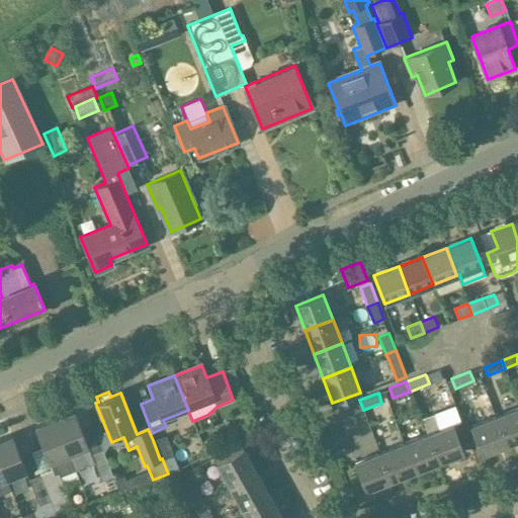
[(363,410),(359,400),(343,406),(346,416),(363,410)]
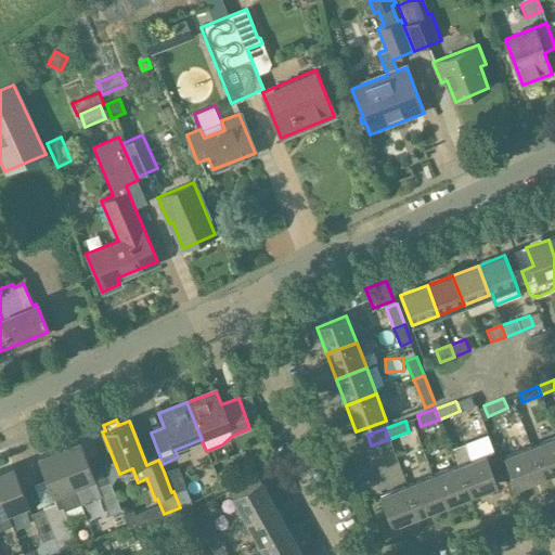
[(542,478),(554,473),(554,438),(530,448),(542,478)]
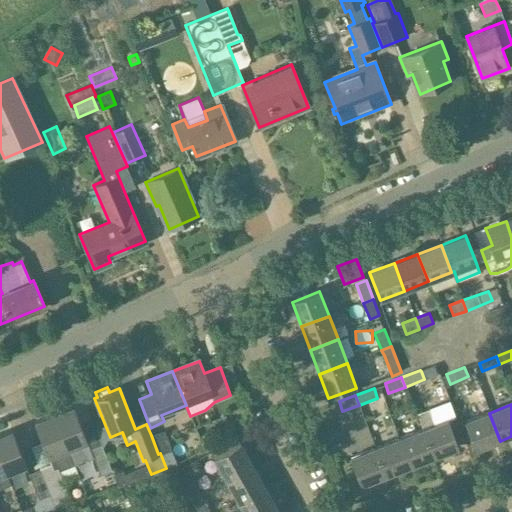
[(73,408),(54,416),(68,451),(87,444),(73,408)]
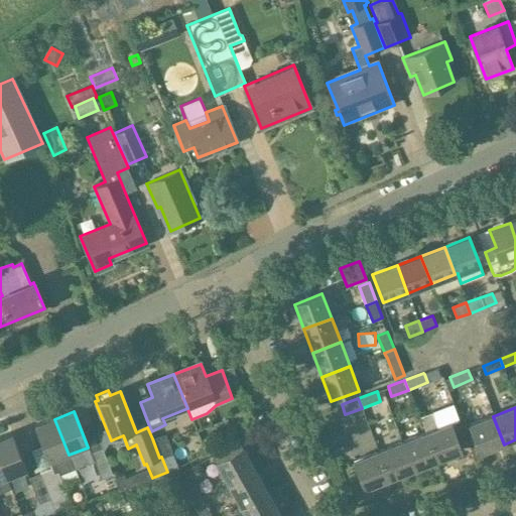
[(425,433),(435,462),(461,452),(449,423),(437,428),(431,412),(420,415),(426,432),(425,433)]
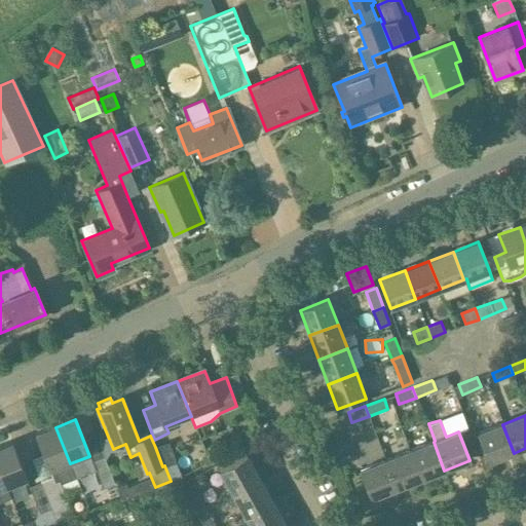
[(489,462),(514,453),(502,424),(478,434),(489,462)]
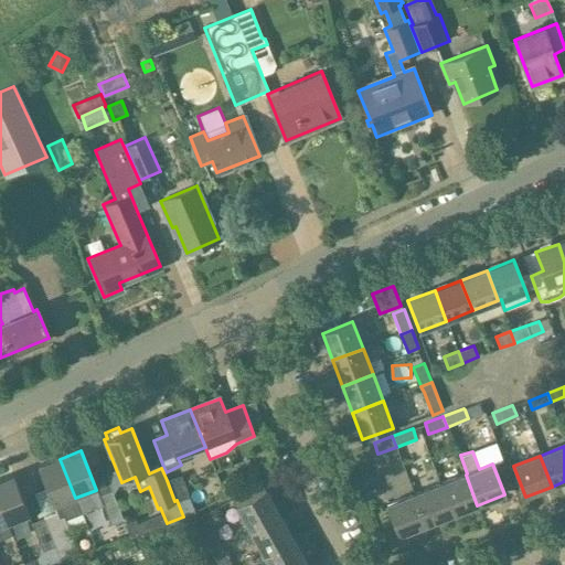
[(43,518),(54,546),(55,545),(62,563),(67,561),(80,556),(65,519),(81,513),(60,459),(39,467),(56,512),(43,518)]
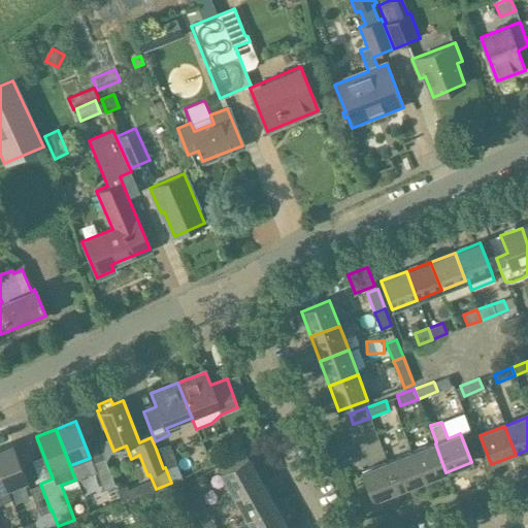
[(167,443),(156,449),(163,468),(165,467),(171,483),(182,479),(167,443)]
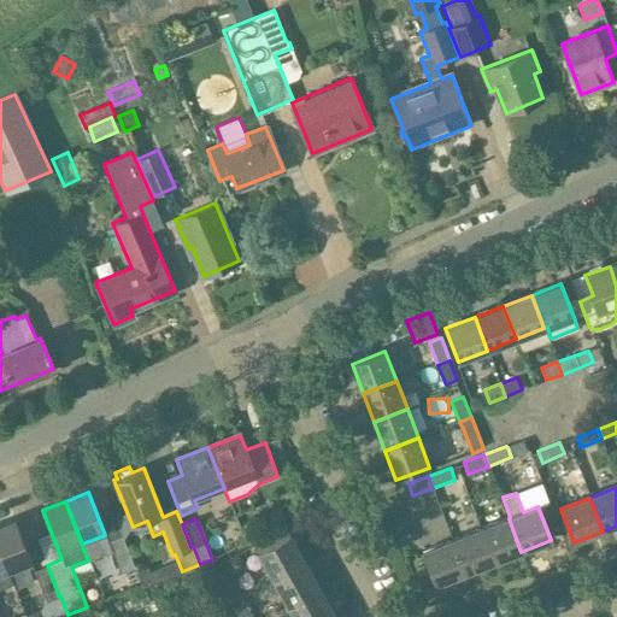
[(493,563),(521,552),(509,518),(480,529),(493,563)]
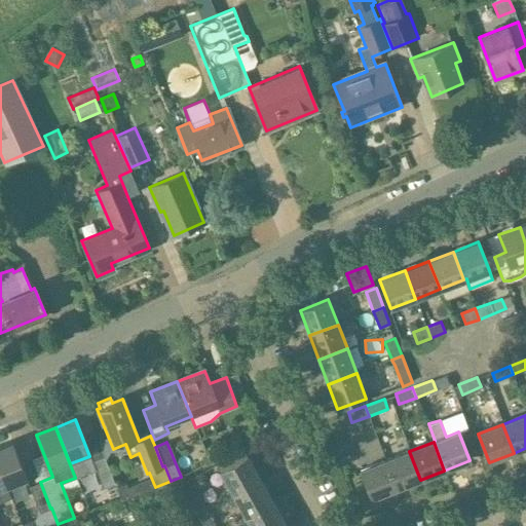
[(13,443),(0,447),(0,470),(7,487),(27,479),(13,443)]
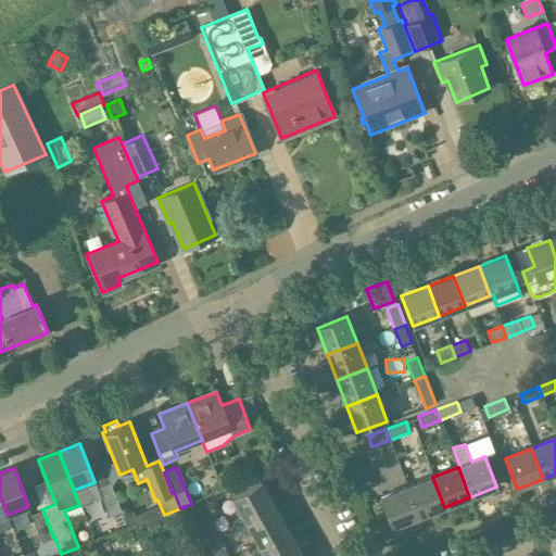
[(366,475),(355,479),(359,491),(371,488),(366,475)]
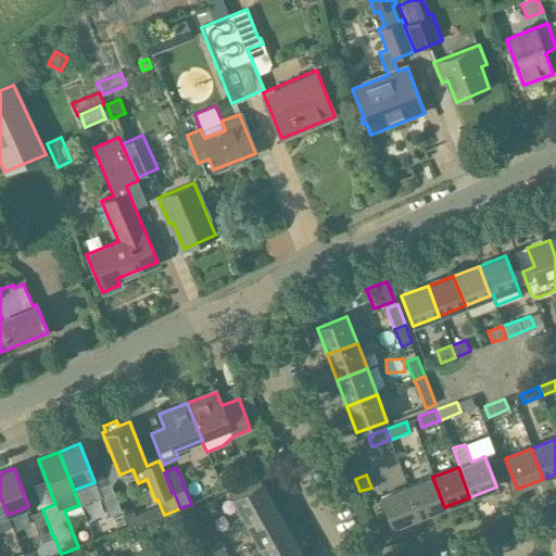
[(407,487),(418,517),(444,507),(432,477),(407,487)]
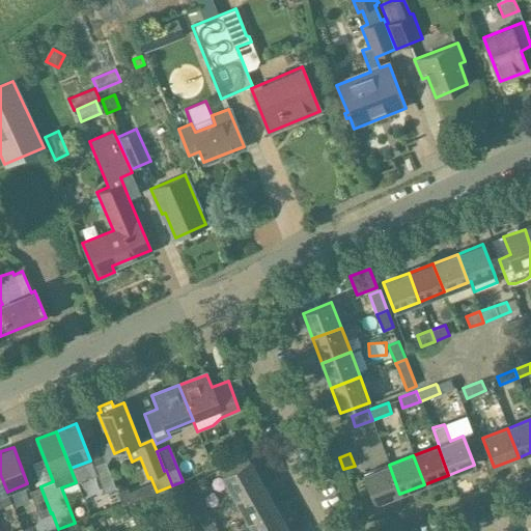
[(235,499),(262,483),(249,459),(222,475),(235,499)]
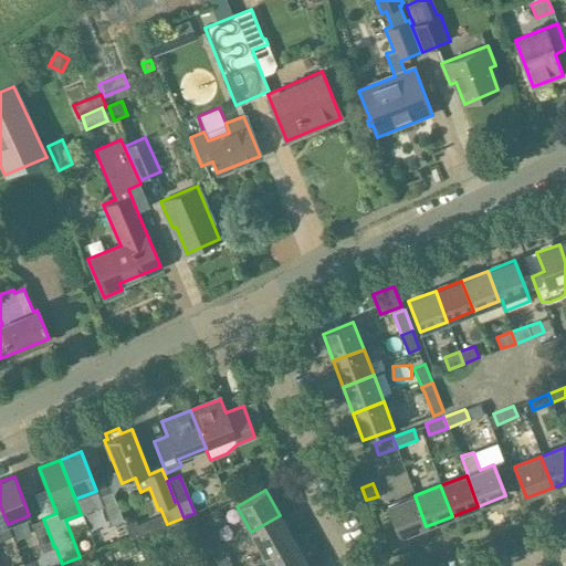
[(112,492),(100,496),(111,525),(123,520),(112,492)]
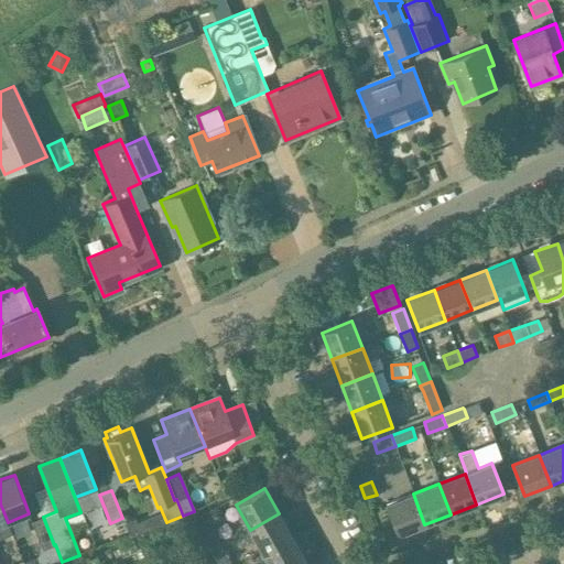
[(398,534),(424,524),(413,494),(386,503),(398,534)]
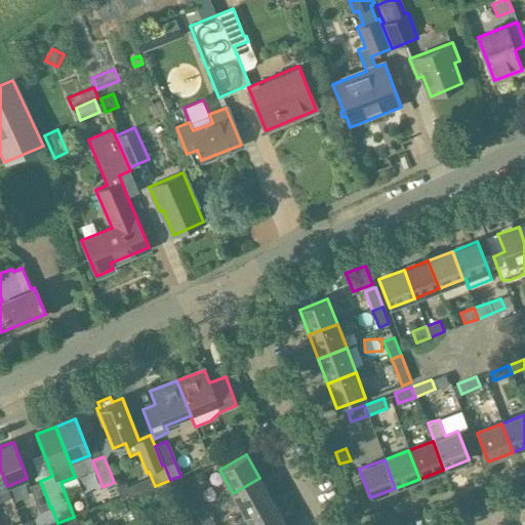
[(0,469),(0,499),(10,496),(7,486),(0,469)]
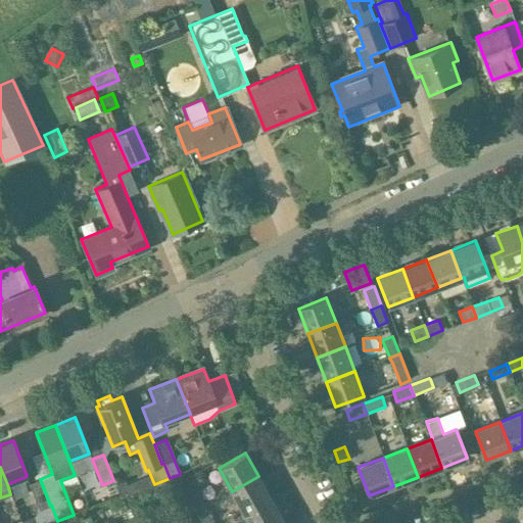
[(238,502),(245,514),(272,500),(258,476),(232,491),(238,502)]
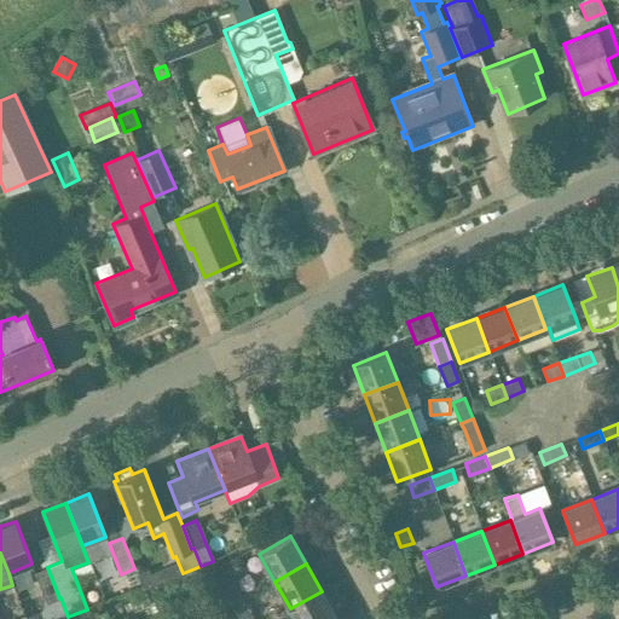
[(59,599),(47,567),(34,572),(46,603),(59,599)]
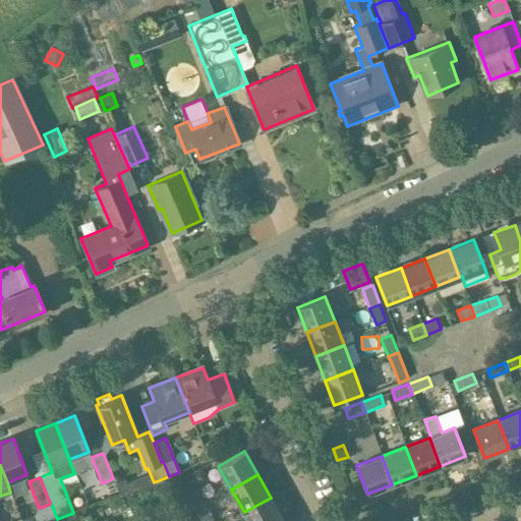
[(121,480),(115,482),(120,495),(126,491),(123,482),(121,480)]
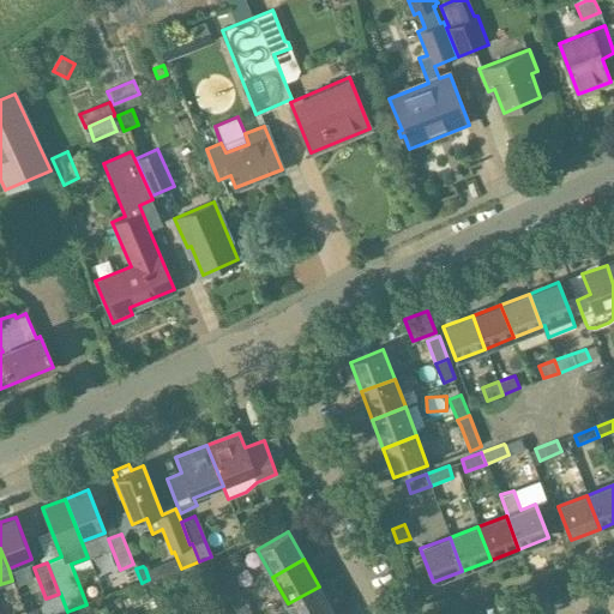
[(230,601),(242,594),(233,578),(221,584),(230,601)]
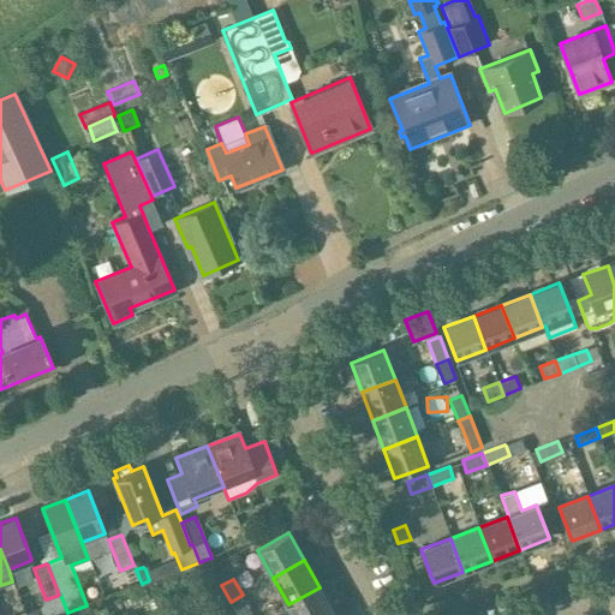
[(144,586),(129,593),(135,607),(150,599),(144,586)]
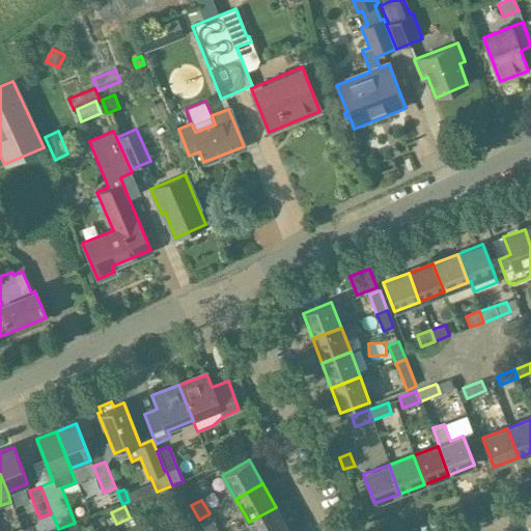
[(276,507),(249,522),(253,530),(286,530),(288,530),(276,507)]
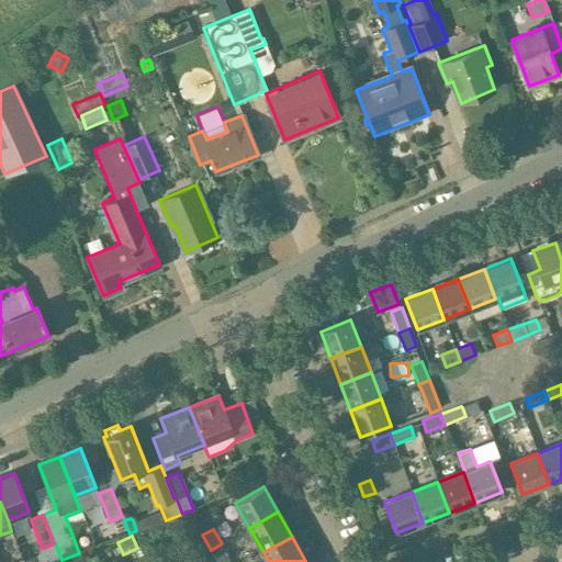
[(55,542),(54,543),(42,548),(37,554),(38,557),(40,561),(56,561),(62,560),(55,542)]
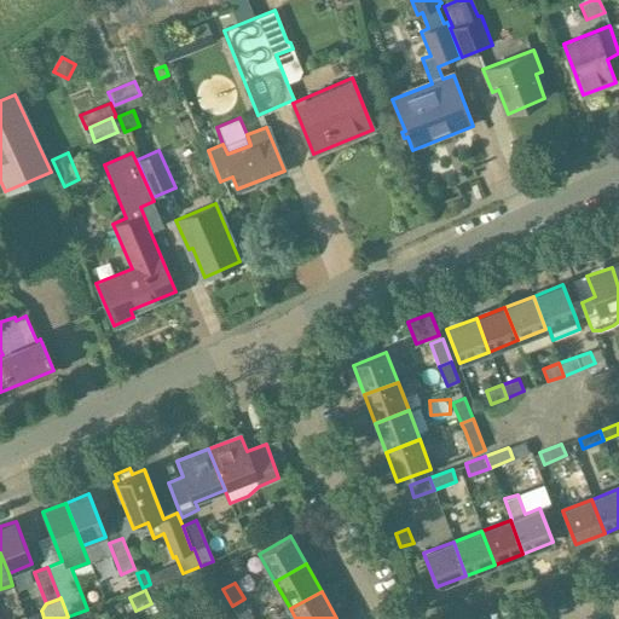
[(244,599),(232,606),(238,618),(242,618),(252,614),(244,599)]
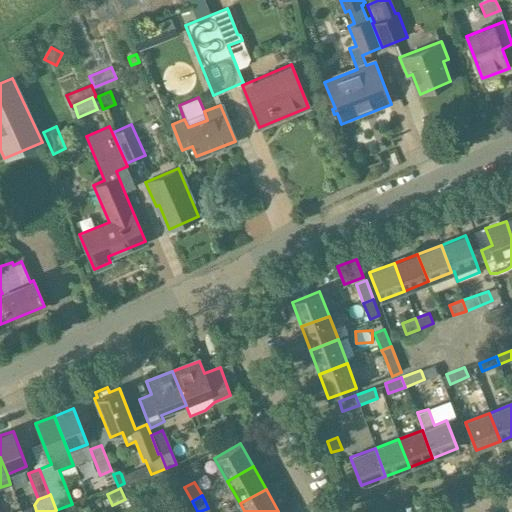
[(188,511),(181,498),(170,505),(173,511),(188,511)]
